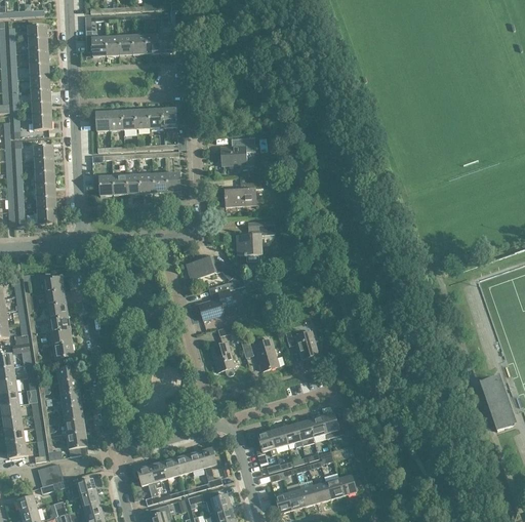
[(29,39),(47,38),(46,26),(29,26),(29,39)]
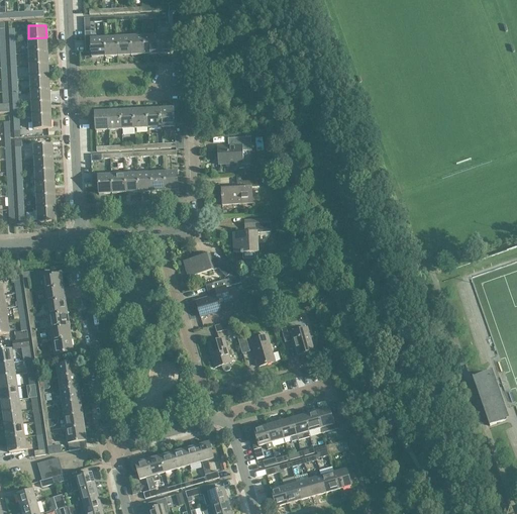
[(157,33),(158,52),(171,52),(170,32),(157,33)]
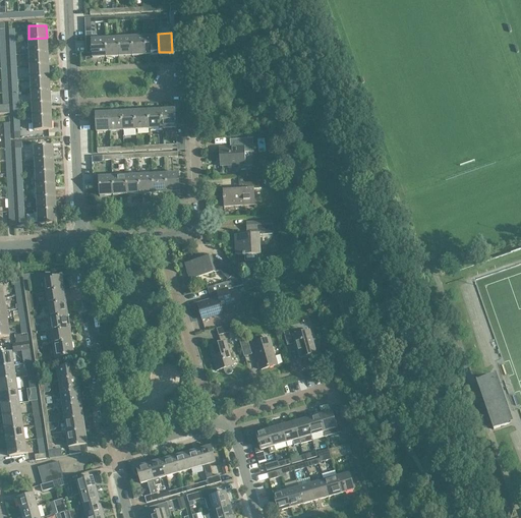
[(131,35),(132,54),(146,53),(145,34),(131,35)]
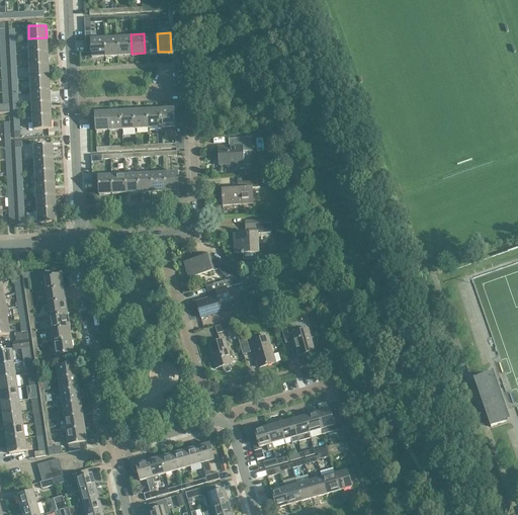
[(144,33),(145,53),(158,52),(157,33),(144,33)]
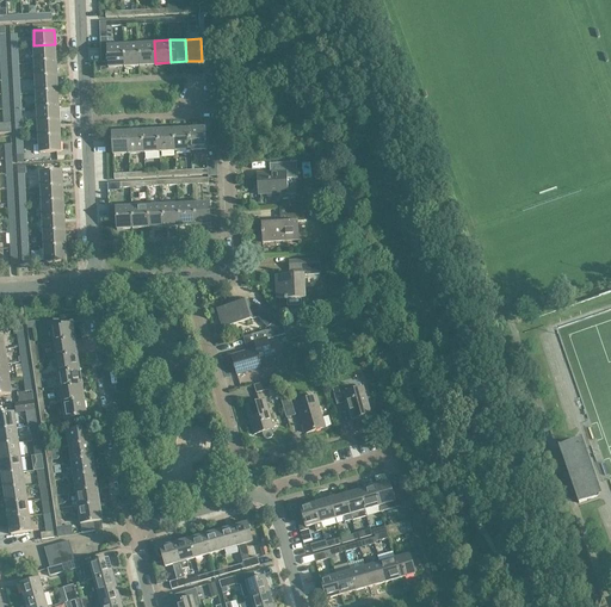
[(139,42),(140,63),(155,63),(154,41),(139,42)]
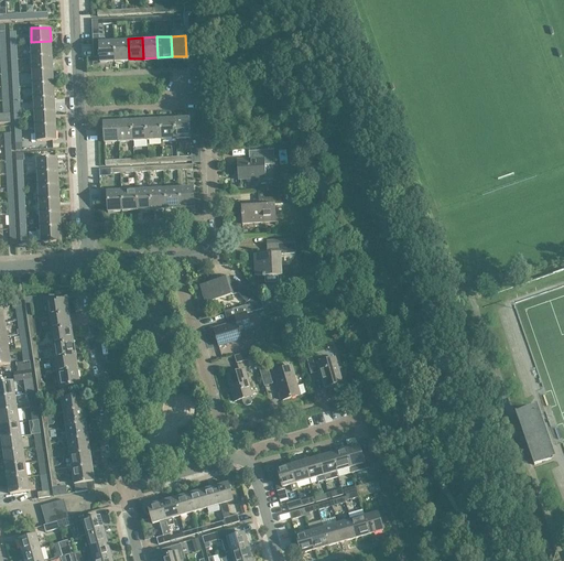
[(114,40),(115,60),(129,58),(128,39),(114,40)]
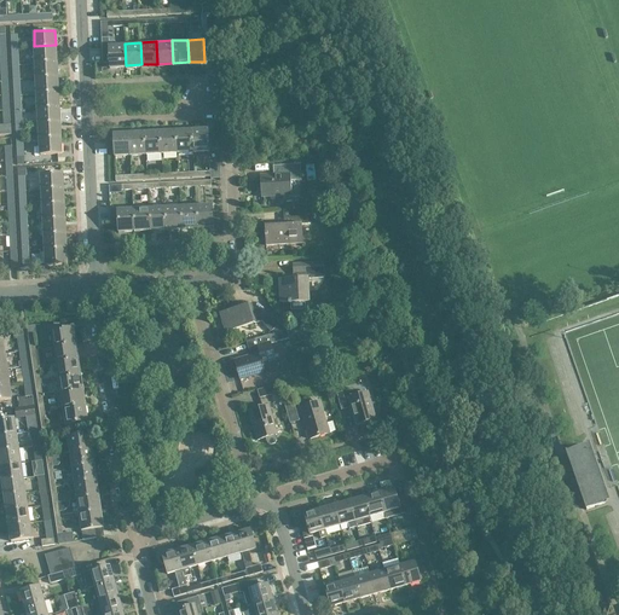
[(126,65),(125,44),(109,44),(110,67),(126,65)]
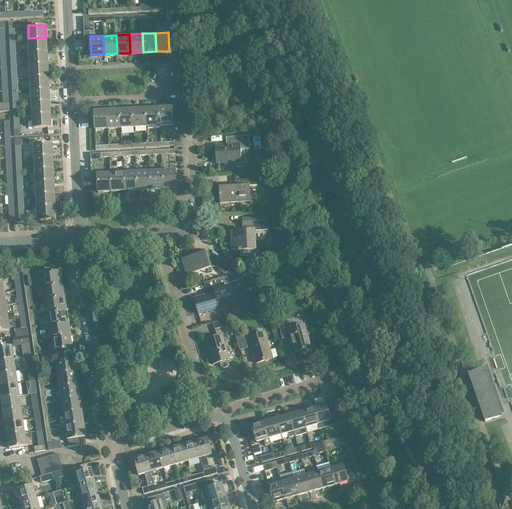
[(46,37),(28,38),(29,51),(46,50),(46,37)]
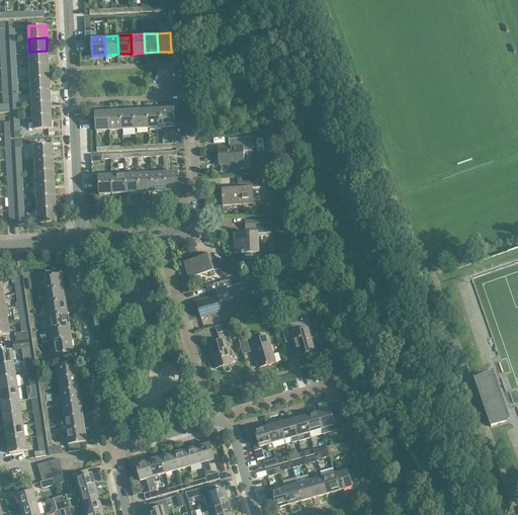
[(47,51),(29,52),(30,64),(48,63),(47,51)]
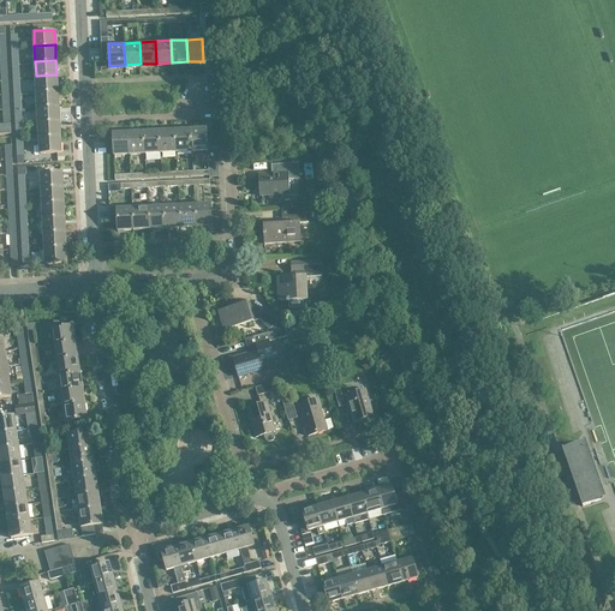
[(57,75),(36,76),(36,91),(58,90),(57,75)]
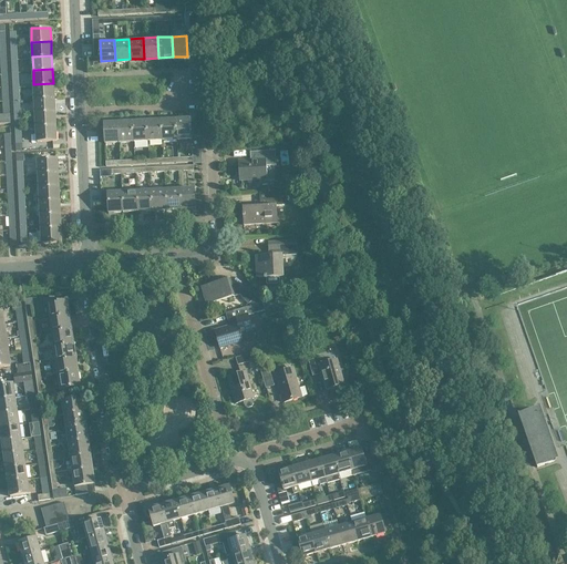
[(53,83),(33,84),(34,98),(53,96),(53,83)]
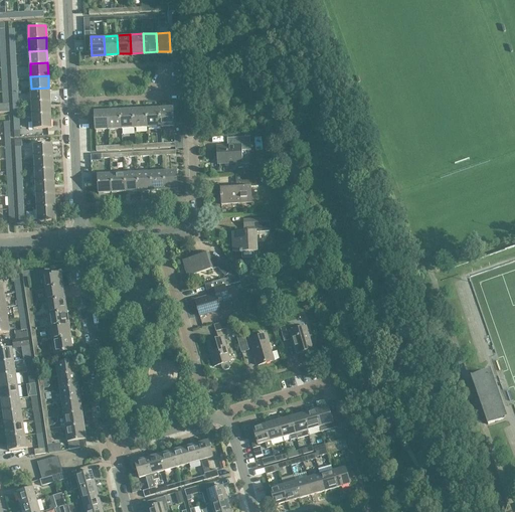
[(48,88),(31,89),(32,102),(49,101),(48,88)]
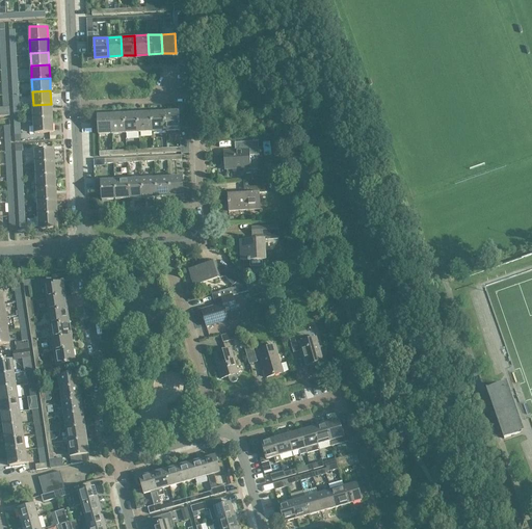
[(0,113),(9,113),(8,93),(2,93),(2,106),(0,105),(0,113)]
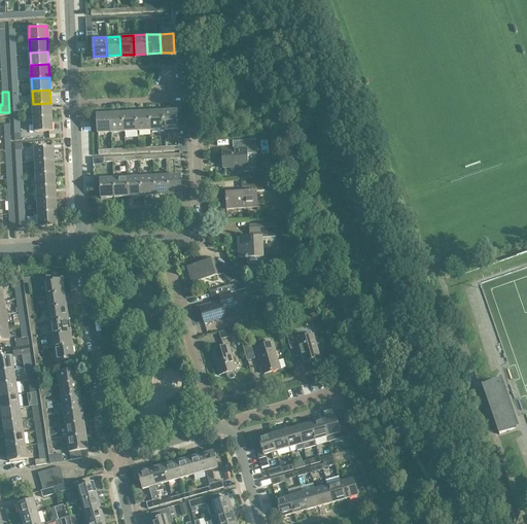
[(33,116),(51,116),(50,103),(33,104),(33,116)]
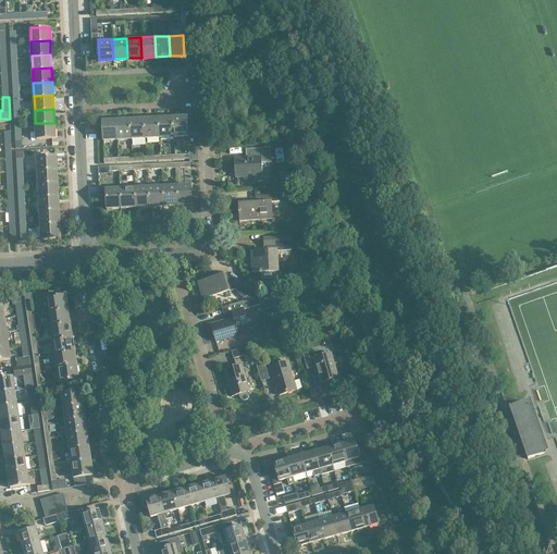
[(174,135),(173,114),(158,115),(159,136),(174,135)]
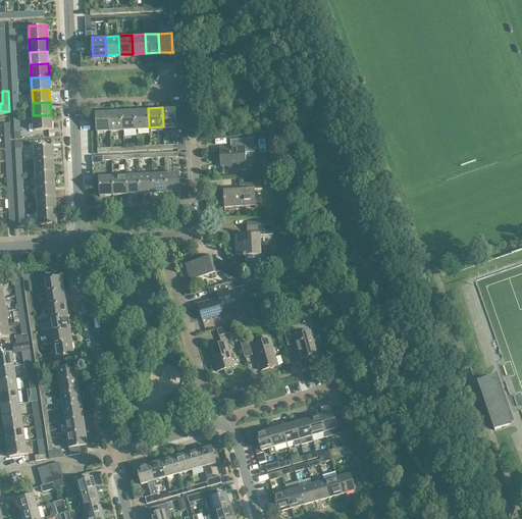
[(162,107),(163,126),(176,125),(175,107),(162,107)]
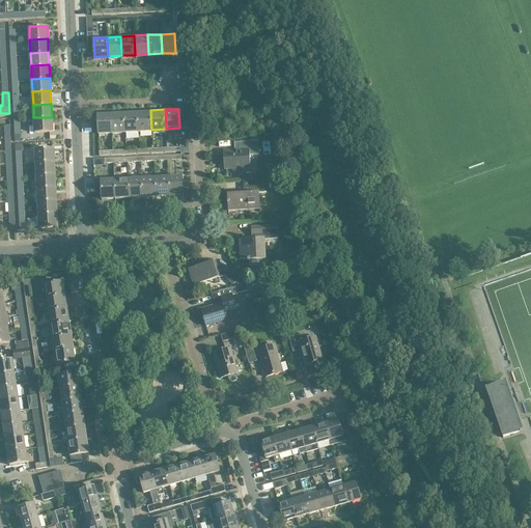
[(151,130),(150,110),(137,111),(138,130),(151,130)]
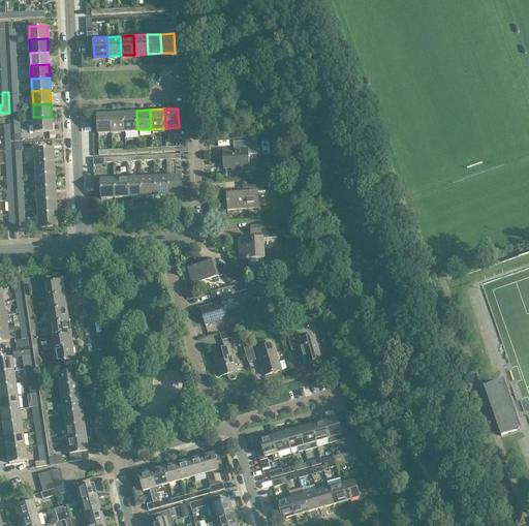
[(123,112),(124,130),(137,129),(136,111),(123,112)]
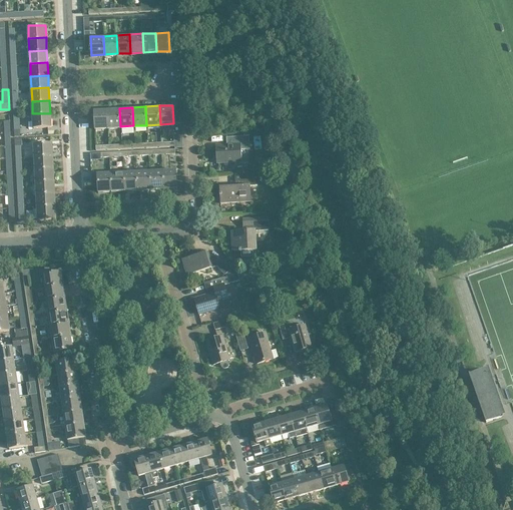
[(107,127),(106,108),(93,109),(94,128),(107,127)]
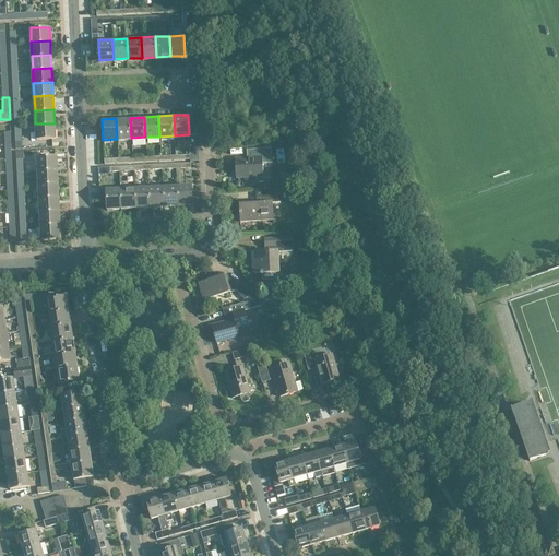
[(116,118),(117,139),(131,138),(130,118),(116,118)]
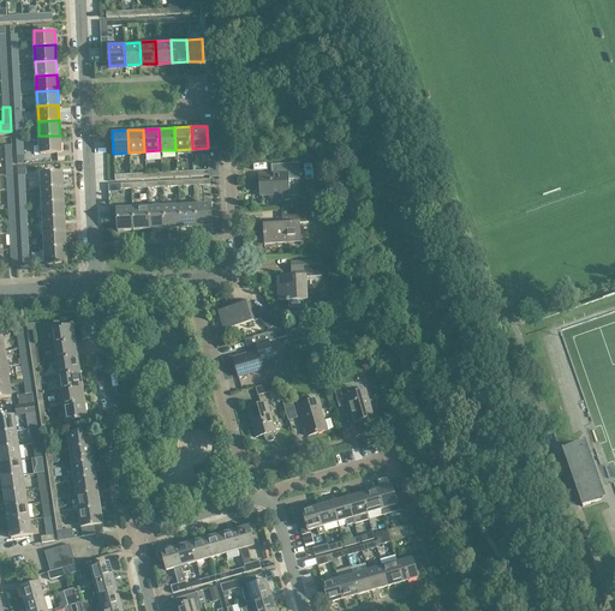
[(60,136),(39,136),(40,151),(60,150),(60,136)]
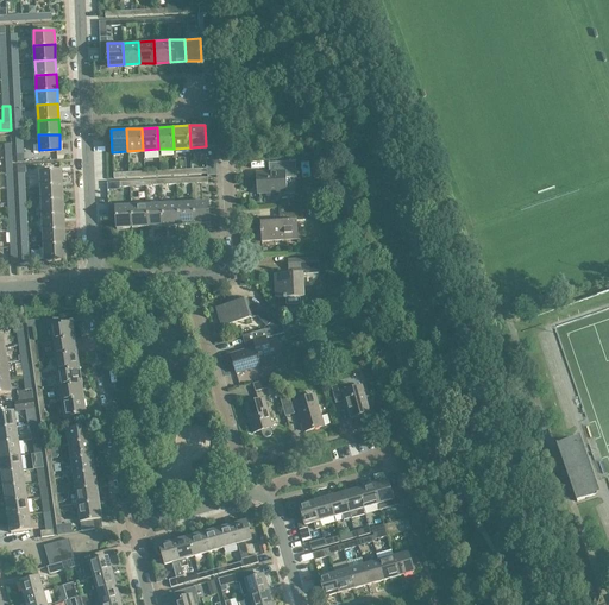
[(269,161),(269,170),(257,170),(258,191),(283,189),(283,176),(297,174),(296,158),(294,156),(289,156),(289,159),(269,161)]
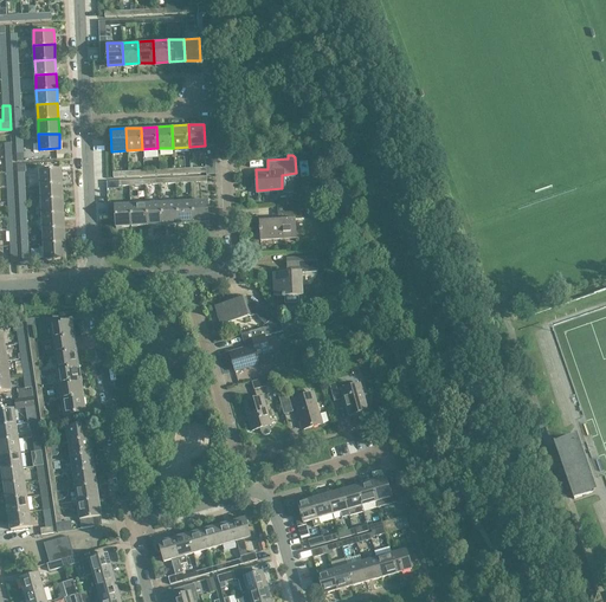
[(40,183),(62,182),(60,167),(40,168),(40,183)]
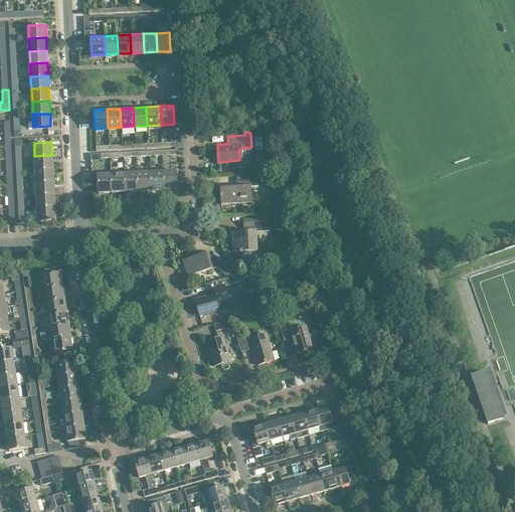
[(52,155),(34,156),(35,168),(53,168),(52,155)]
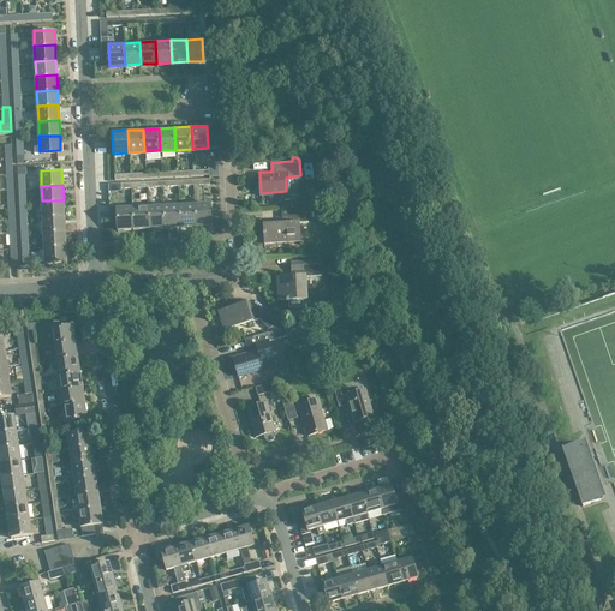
[(64,201),(42,201),(43,216),(64,215),(64,201)]
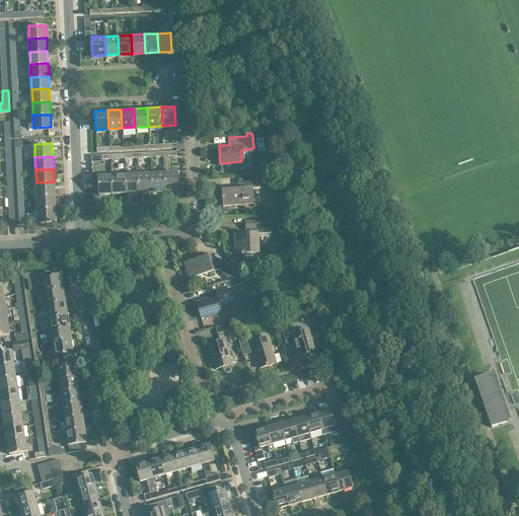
[(165,190),(164,170),(151,171),(152,191),(165,190)]
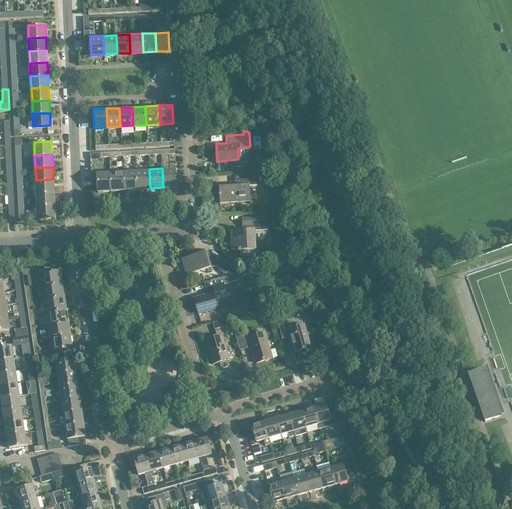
[(162,168),(163,187),(176,186),(175,168),(162,168)]
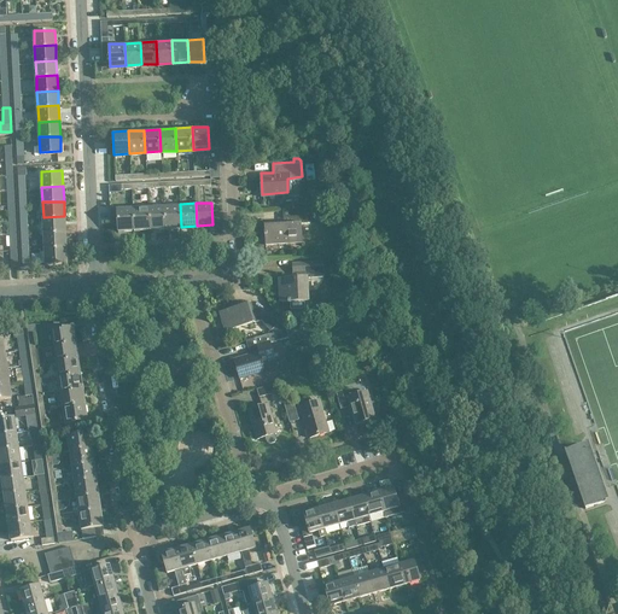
[(181,227),(180,204),(164,205),(165,227),(181,227)]
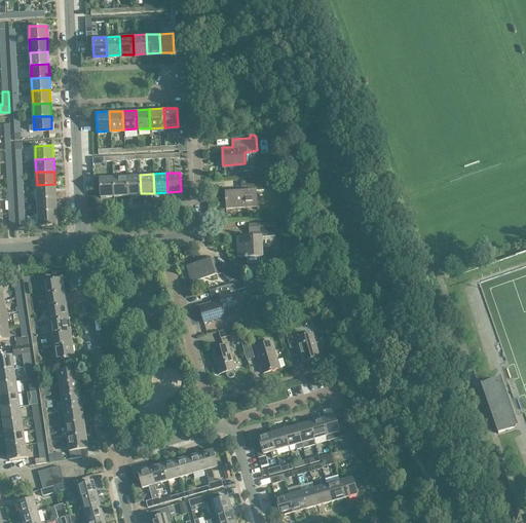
[(127,194),(126,175),(113,176),(114,195),(127,194)]
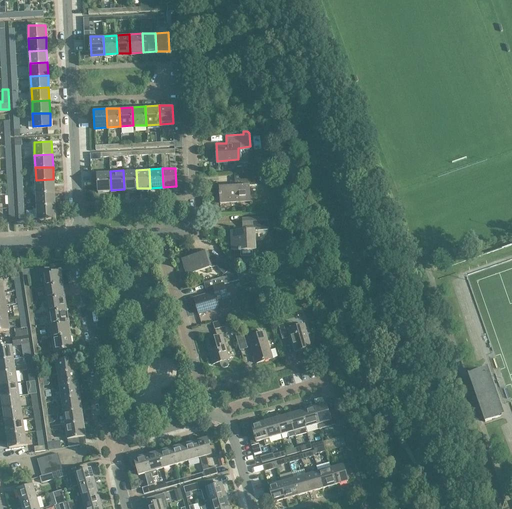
[(137,188),(136,170),(123,170),(124,189),(137,188)]
